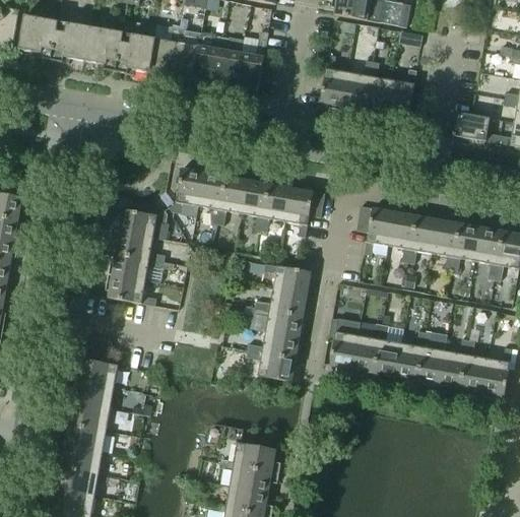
[(369,12),(371,0),(332,0),(331,7),(334,7),(333,14),(379,22),(381,15),(369,12)]
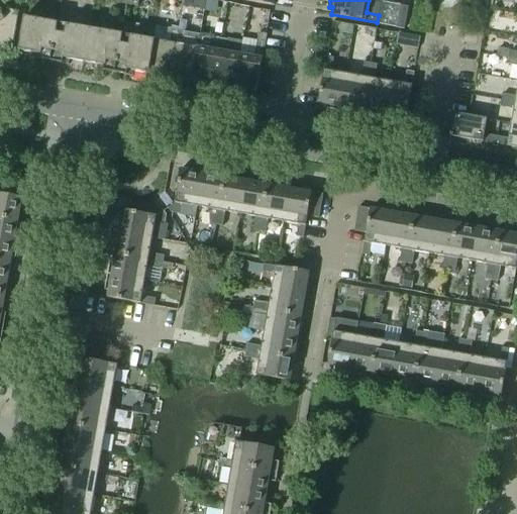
[(396,25),(404,27),(408,5),(400,3),(396,25)]
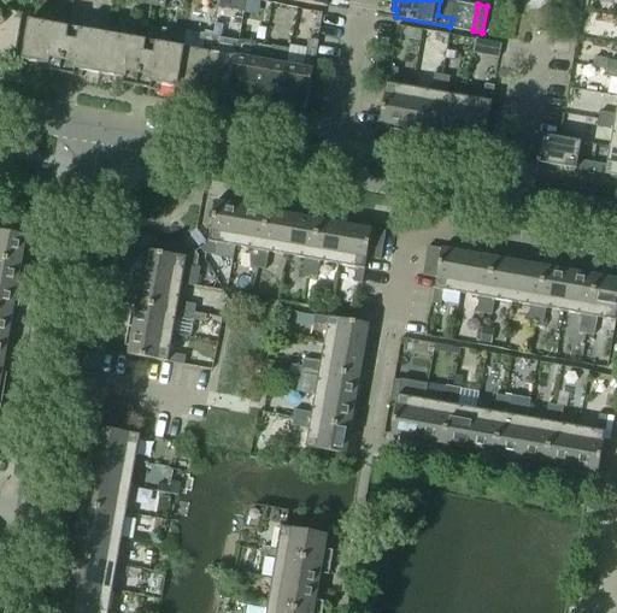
[(0,54),(15,57),(23,11),(11,9),(1,15),(0,12),(0,54)]
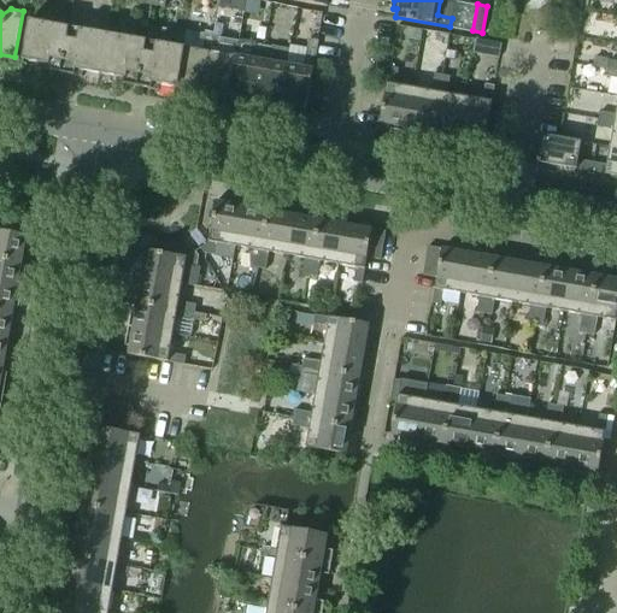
[(99,72),(106,31),(29,18),(22,58),(40,62),(39,68),(48,69),(50,63),(68,66),(68,72),(82,75),(82,69),(99,72)]
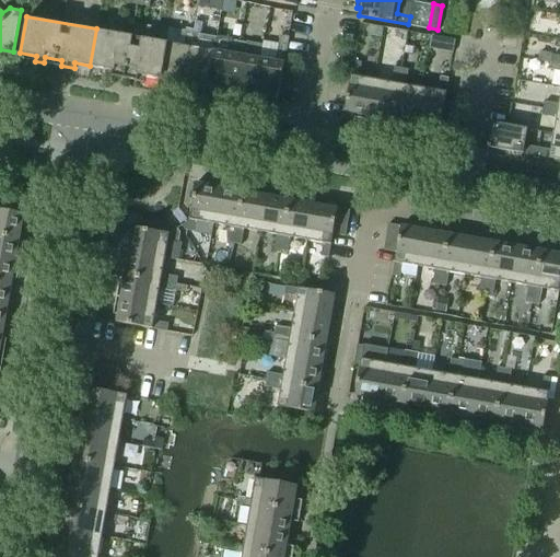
[(160,78),(166,42),(168,27),(132,21),(130,35),(96,28),(90,66),(105,68),(105,73),(114,74),(115,70),(131,72),(130,78),(143,80),(144,74),(160,78)]
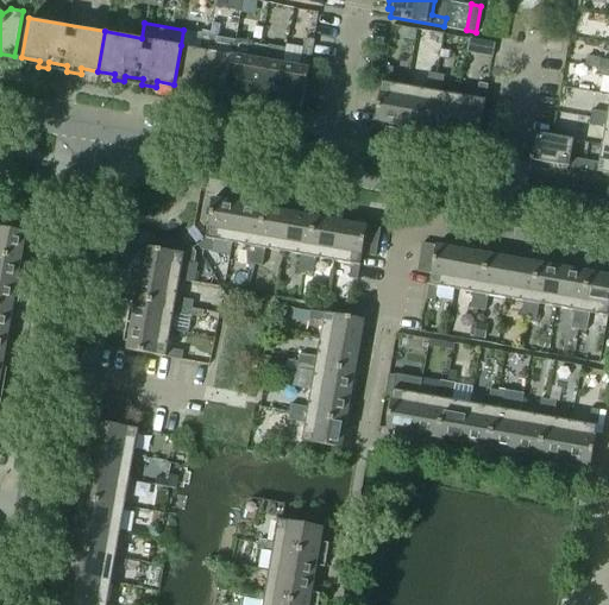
[(200,89),(209,35),(183,30),(181,45),(174,84),(200,89)]
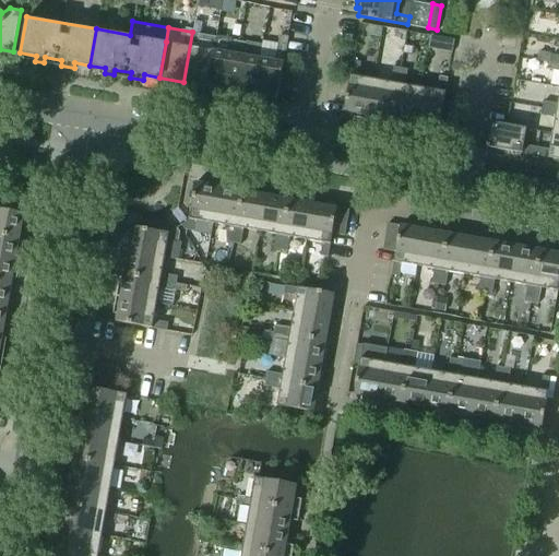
[(206,85),(213,49),(197,47),(199,33),(192,32),(183,82),(206,85)]
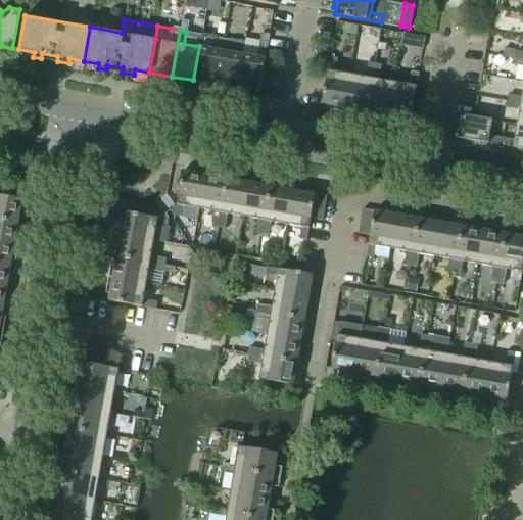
[(259,92),(265,63),(270,33),(262,31),(259,40),(246,38),(243,54),(242,54),(236,92),(251,94),(252,91),(259,92)]
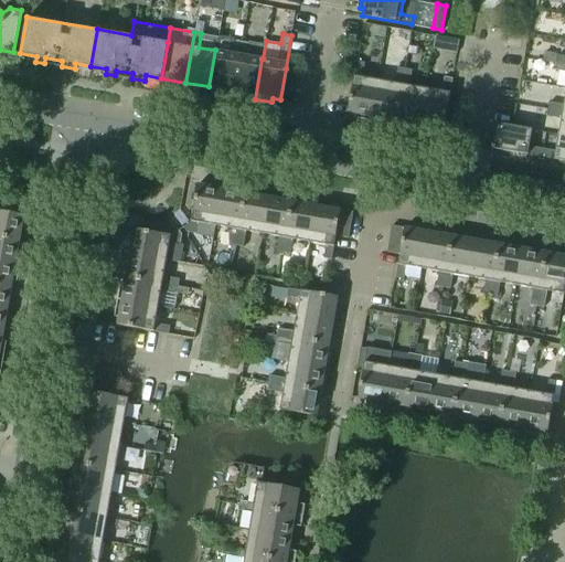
[(232,91),(242,40),(234,39),(232,53),(215,50),(209,86),(232,91)]
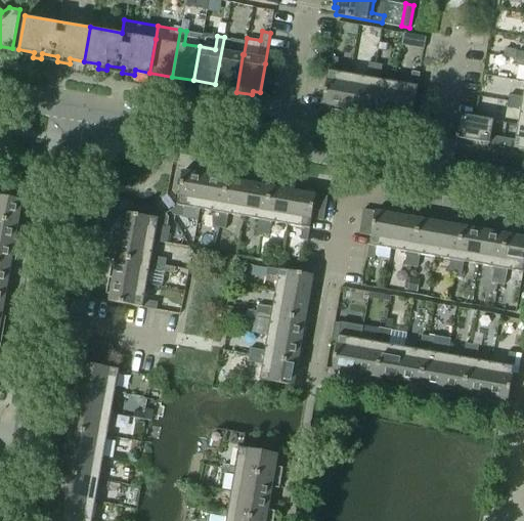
[(236,92),(243,54),(228,51),(230,38),(224,37),(215,84),(221,85),(221,89),(236,92)]
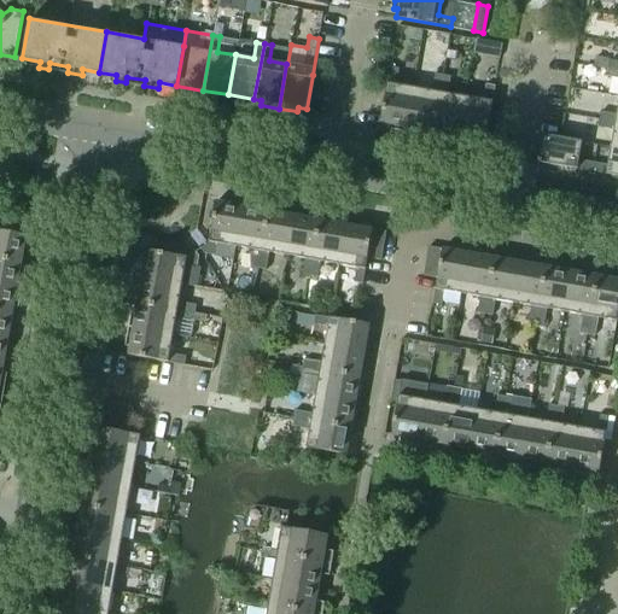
[(406,130),(414,86),(396,83),(398,66),(390,65),(380,122),(388,123),(388,127),(406,130)]
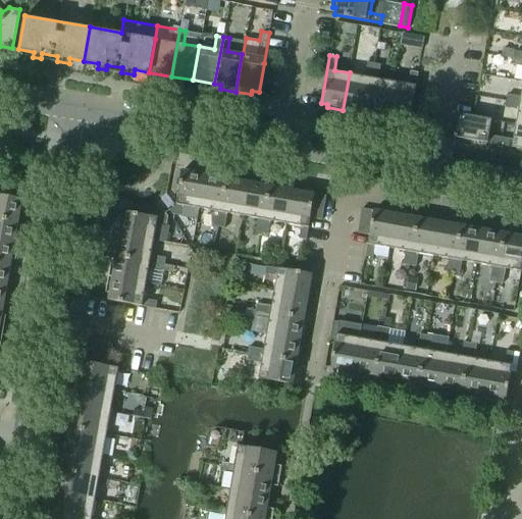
[(365,110),(374,62),(367,60),(364,75),(350,72),(343,110),(358,113),(359,109),(365,110)]
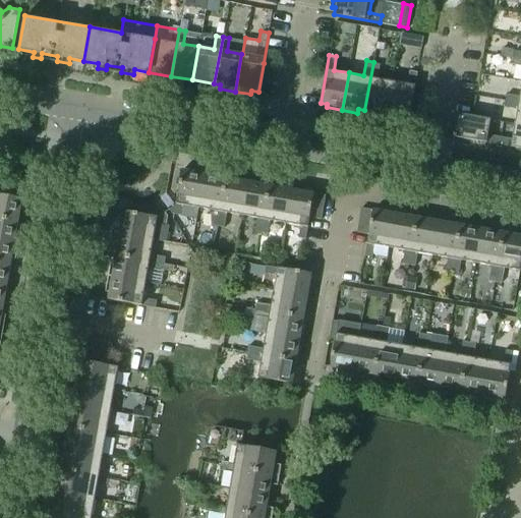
[(387,114),(392,80),(378,77),(380,63),(373,62),(364,110),(387,114)]
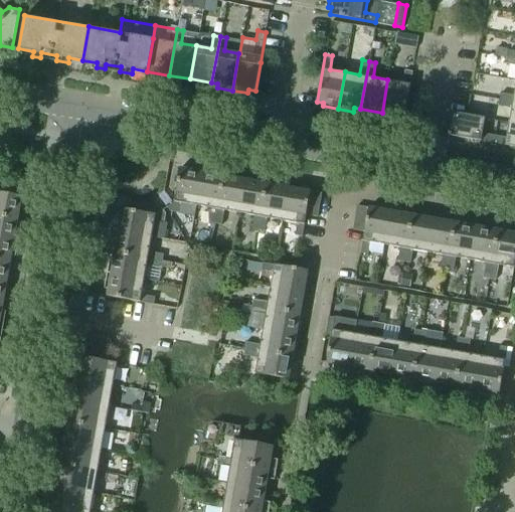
[(403,117),(412,69),(404,68),(402,81),(387,79),(382,113),(403,117)]
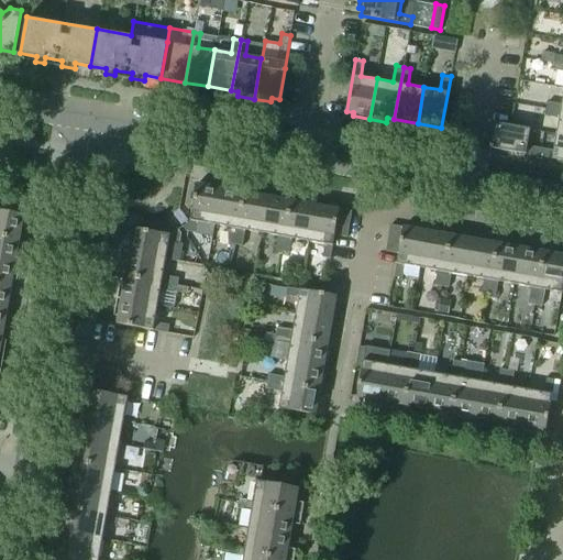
[(562,91),(561,102),(547,100),(545,107),(562,109),(562,91)]
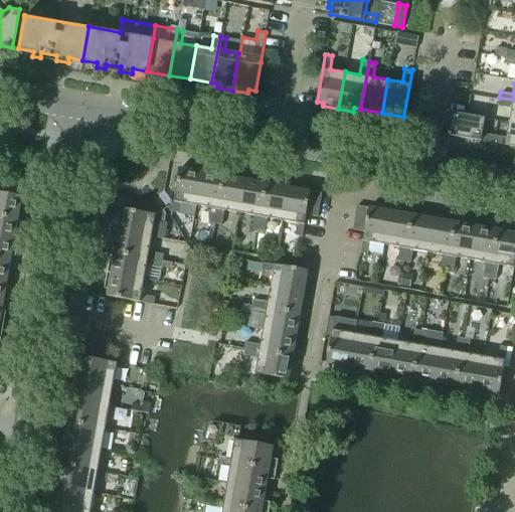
[(514,123),(514,100),(499,98),(498,105),(511,107),(508,122),(514,123)]
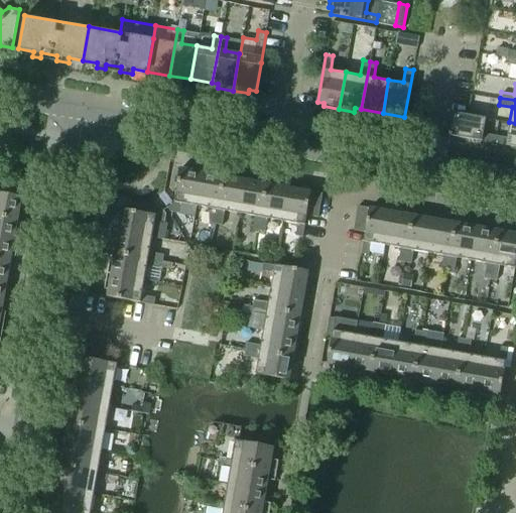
[(483,132),(486,117),(453,111),(447,134),(494,142),(495,134),(483,132)]
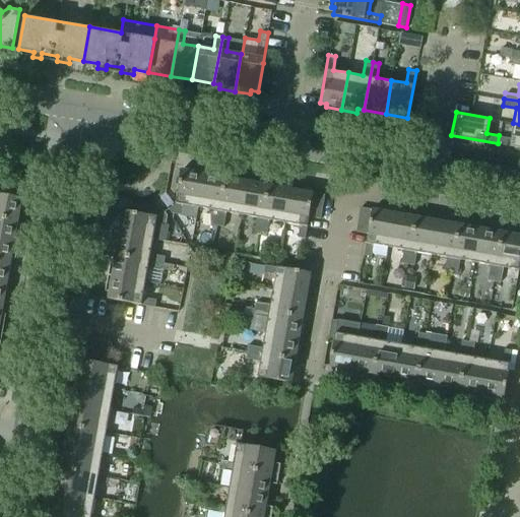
[(519,146),(519,124),(513,123),(511,137),(499,135),(498,143),(519,146)]
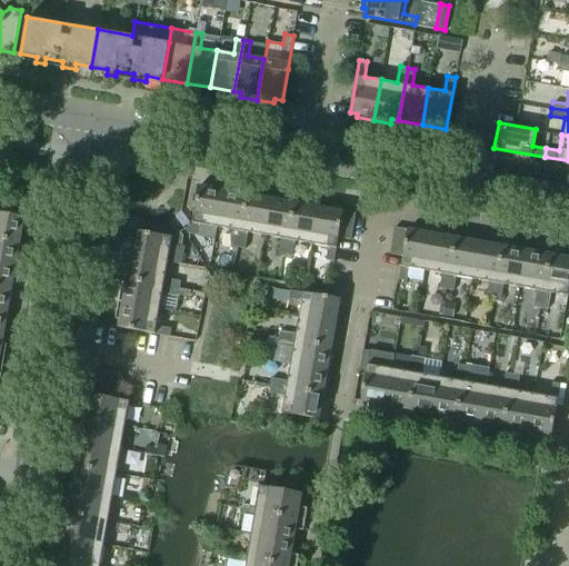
[(217,226),(223,185),(207,181),(206,186),(199,185),(192,221),(185,227),(188,231),(199,234),(200,222),(217,226)]
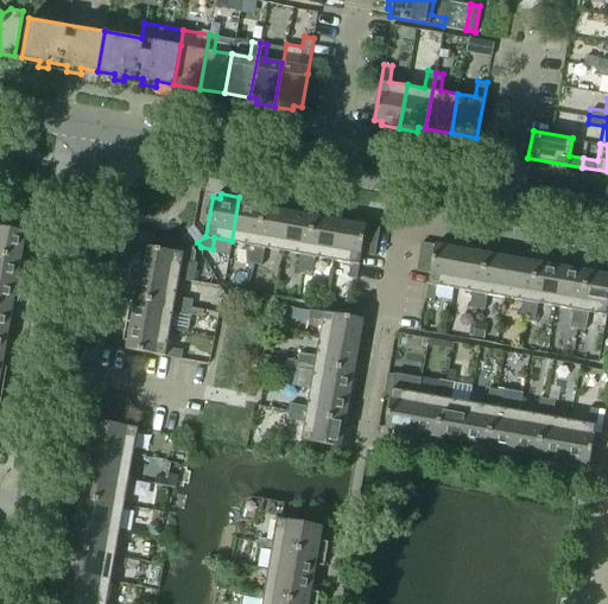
[(254,262),(264,205),(257,204),(258,201),(239,197),(232,241),(249,243),(246,261),(254,262)]
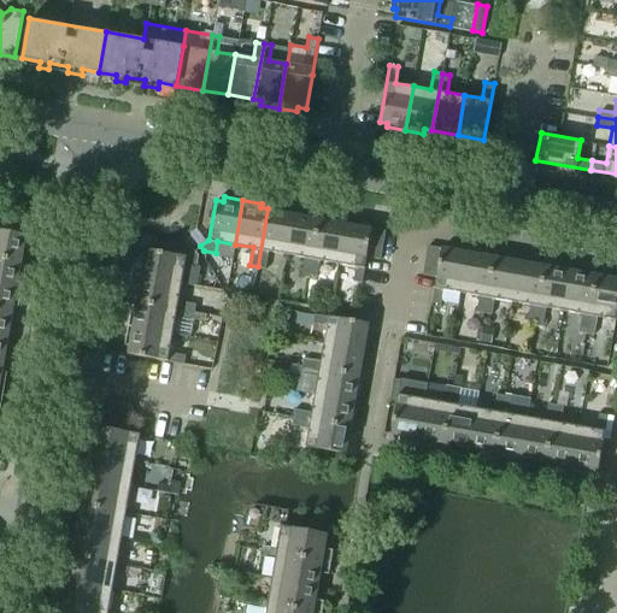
[(287,253),(294,213),(268,208),(258,266),(265,267),(269,251),(287,253)]
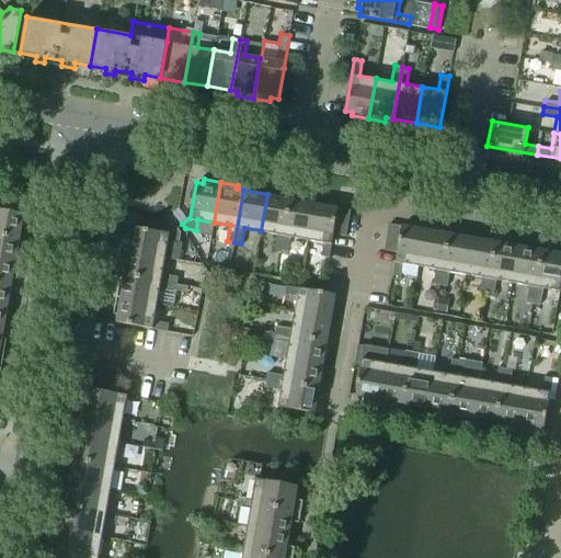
[(281,249),(289,198),(267,194),(261,230),(276,234),(274,248),(281,249)]
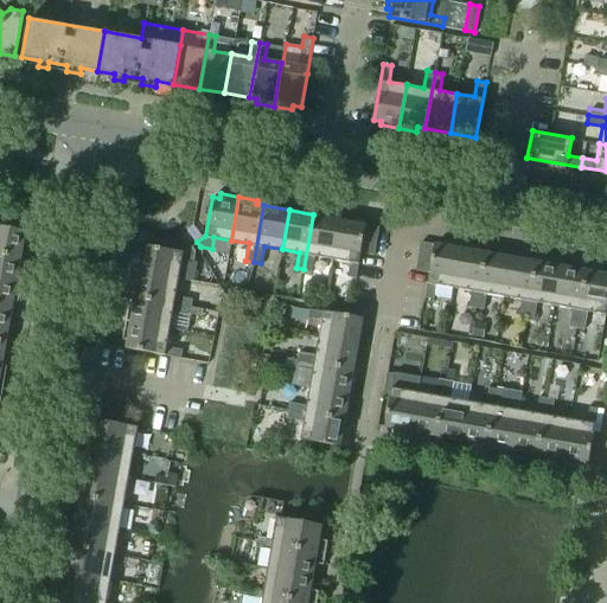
[(332,258),(339,215),(321,211),(321,216),(313,215),(304,269),(312,270),(314,255),(332,258)]
